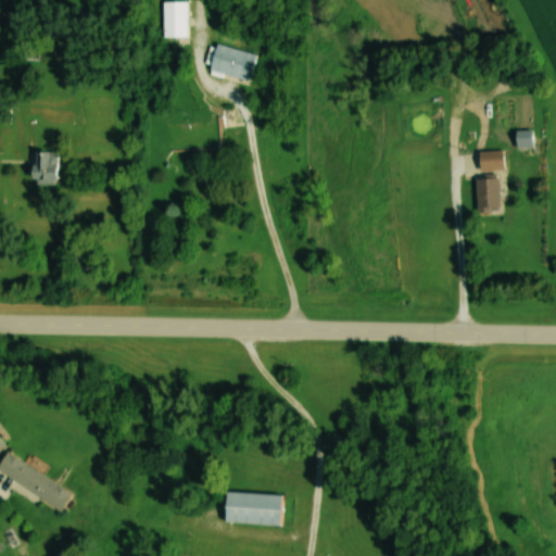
[(163,38),(187,38),(187,1),(163,1),(163,38)]
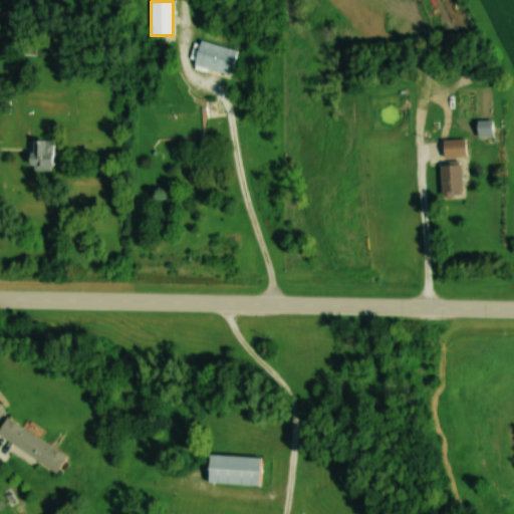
[(231,73),(236,49),(198,41),(193,65),(231,73)]
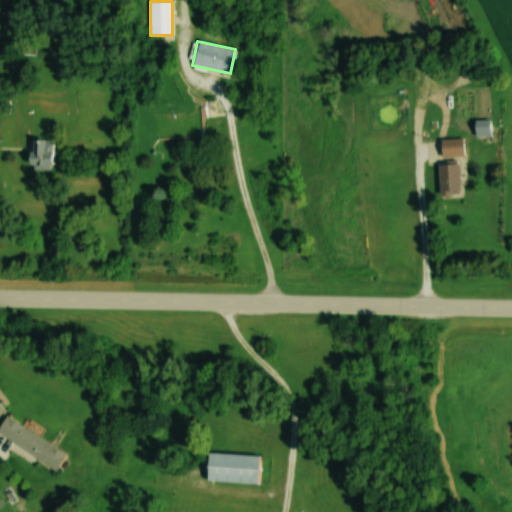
[(463,155),(463,138),(441,138),(441,155),(463,155)]
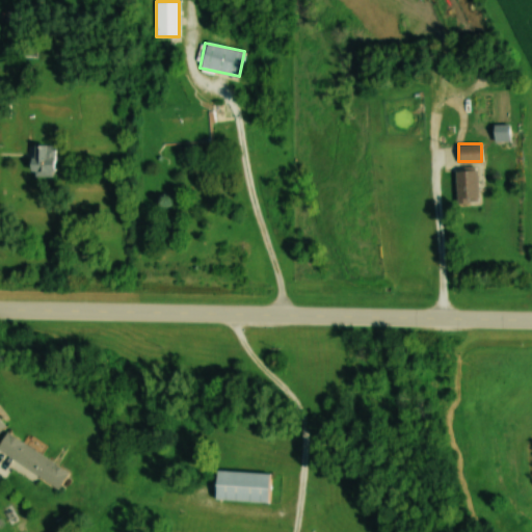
[(54,144),(30,144),(30,176),(54,176),(54,144)]
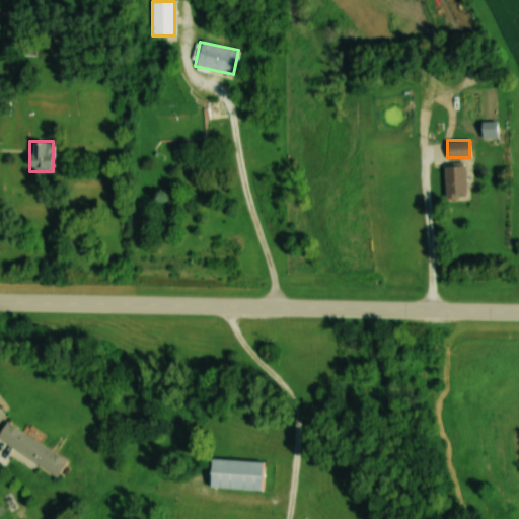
[(445,197),(466,197),(466,165),(445,165),(445,197)]
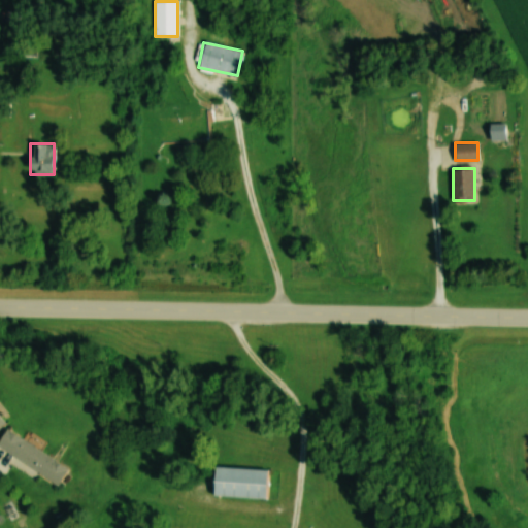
[(68,469),(7,428),(0,438),(0,447),(57,485),(68,469)]
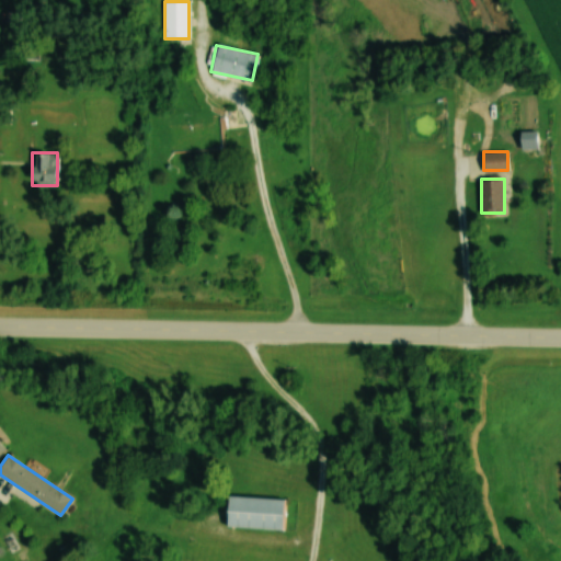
[(226,526),(282,529),(284,499),(227,495),(226,526)]
